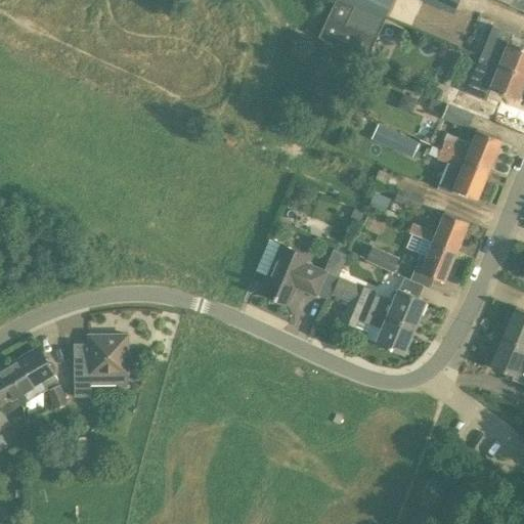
[(392,0),(336,0),(319,37),(365,58),(392,0)]
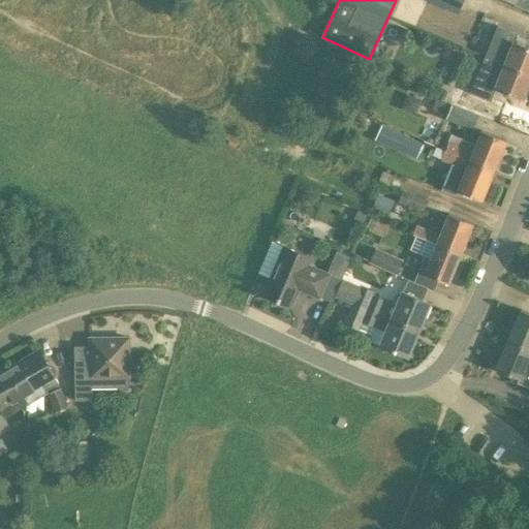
[(426,0),(457,14),(463,0),(426,0)]
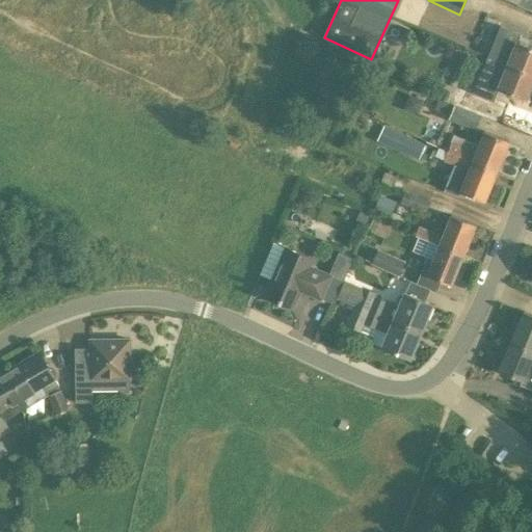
[(531,0),(508,0),(531,10),(531,0)]
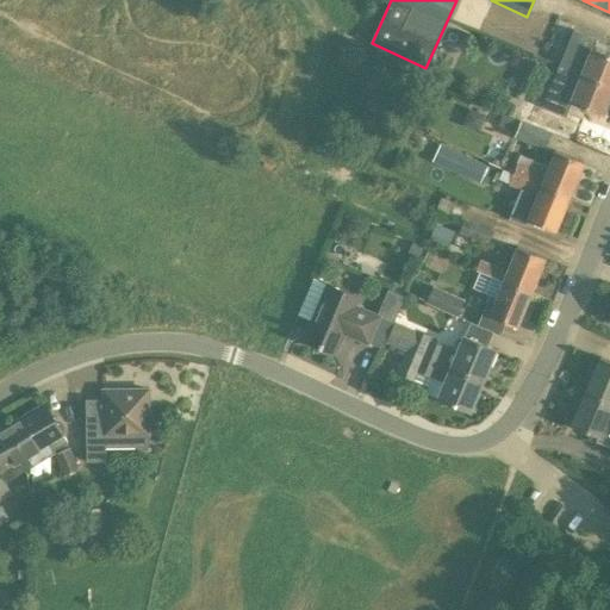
[(573,30),(559,66),(609,86),(609,55),(592,49),(597,39),(573,30)]
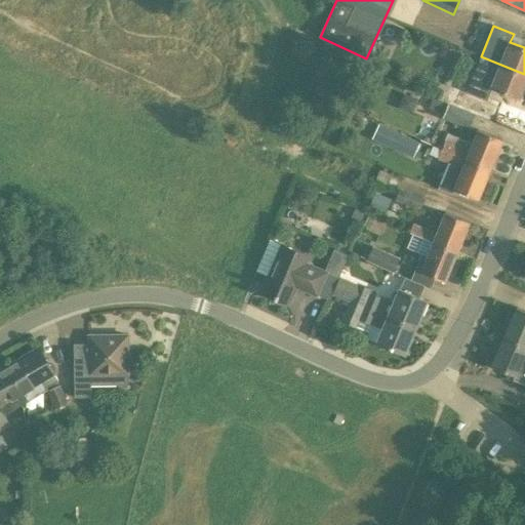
[(519,98),(524,82),(524,74),(481,56),(471,80),(467,90),(466,92),(485,99),(491,86),(519,98)]
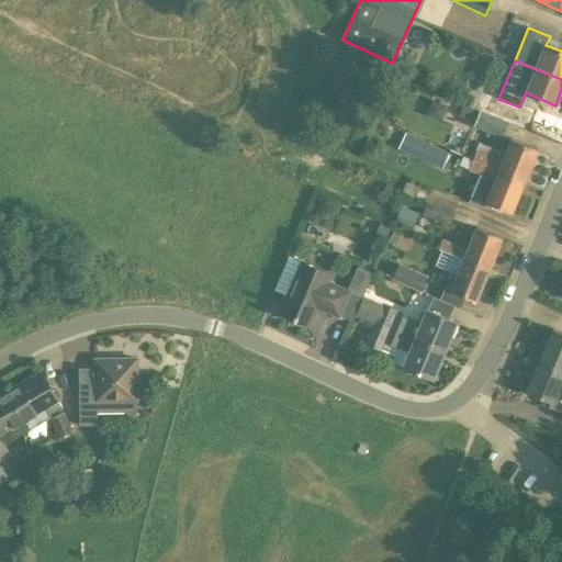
[(459,117),(473,122),(478,111),(463,105),(459,117)]
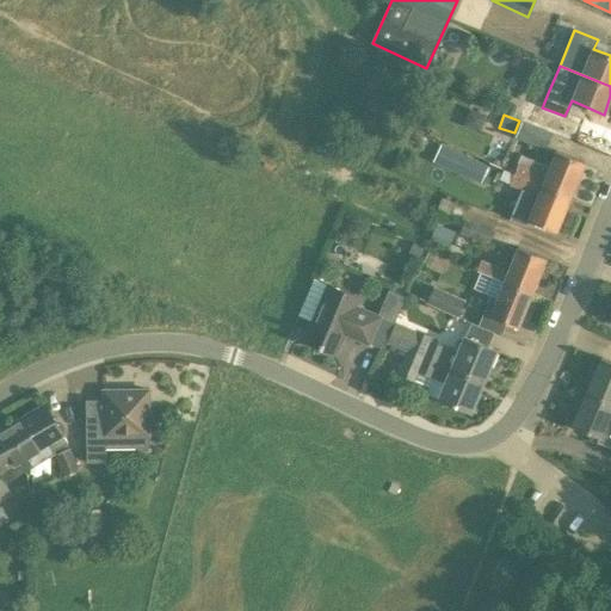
[(523,122),(516,140),(547,152),(554,134),(523,122)]
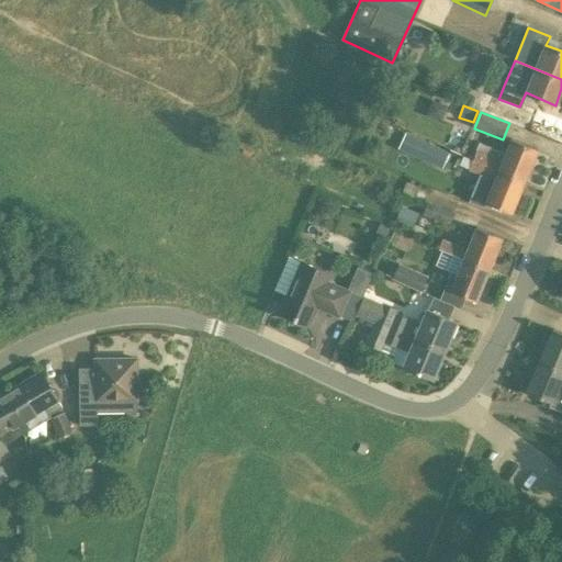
[(422,158),(429,143),(406,133),(400,148),(422,158)]
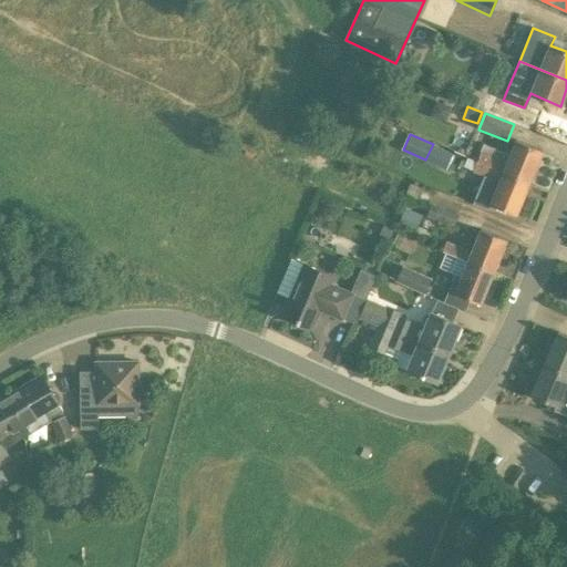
[(481,153),(477,162),(529,183),(543,151),(516,140),(507,163),(481,153)]
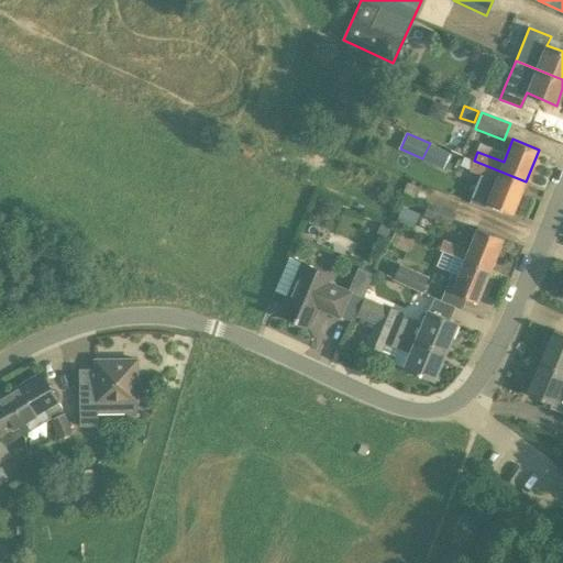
[(512,213),(526,181),(474,161),(463,157),(460,166),(471,170),(496,180),(487,203),(512,213)]
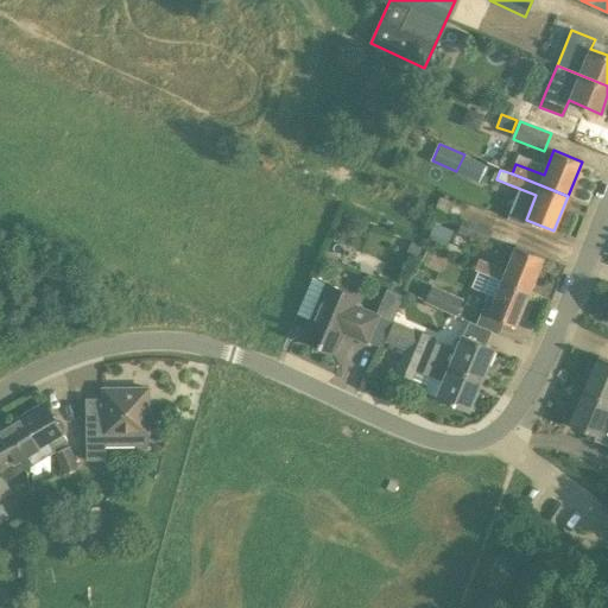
[(441,198),(436,210),(457,219),(462,207),(441,198)]
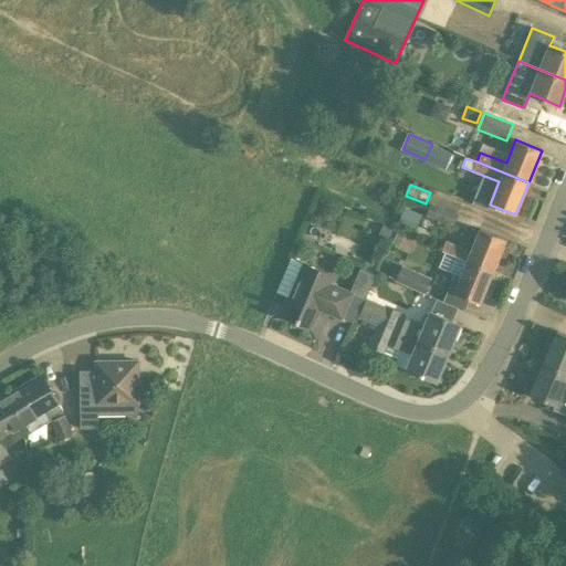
[(431,205),(426,217),(453,228),(459,216),(431,205)]
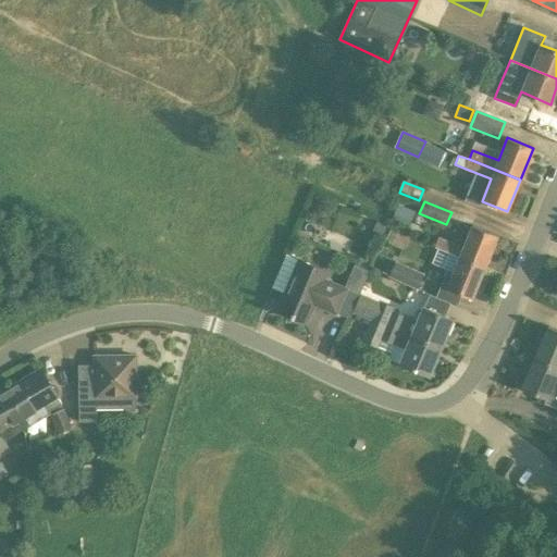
[(410,227),(416,212),(398,205),(392,220),(410,227)]
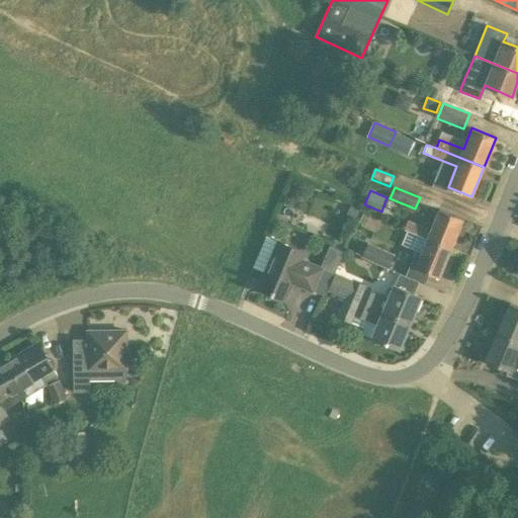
[(358,210),(351,207),(347,216),(354,219),(358,210)]
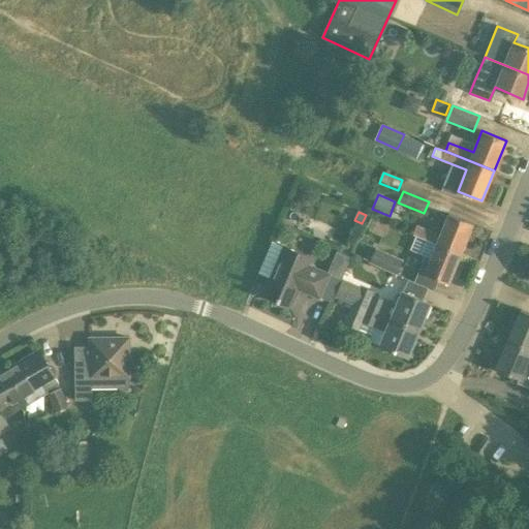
[(416,226),(412,236),(416,237),(436,244),(461,254),(472,224),(448,214),(439,237),(416,226)]
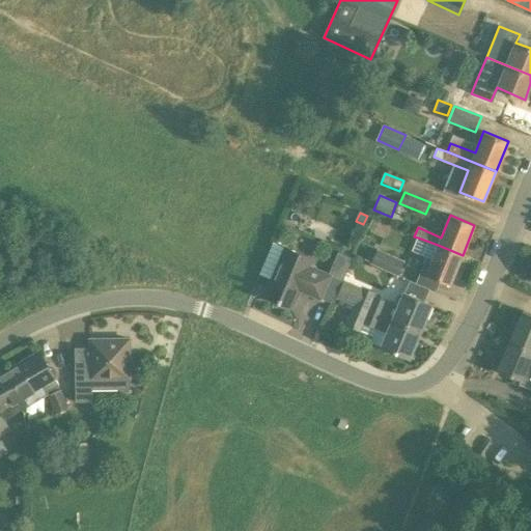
[(463,255),(438,245),(418,238),(412,252),(426,257),(420,273),(450,285),(463,255)]
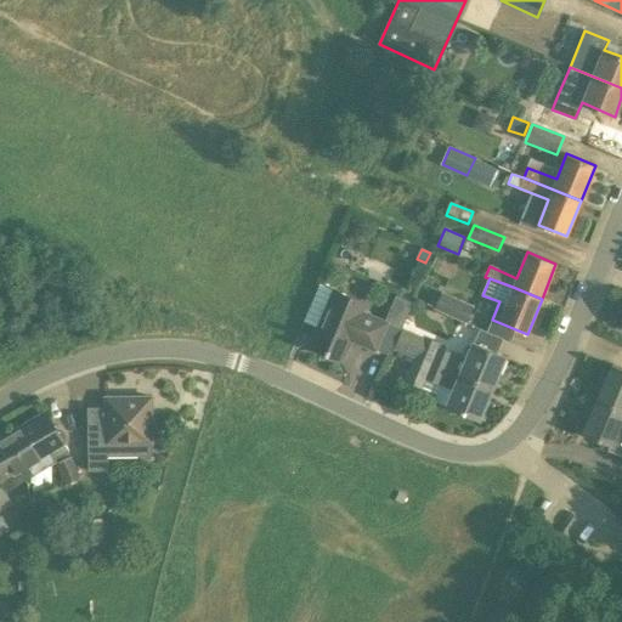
[(314,301),(305,322),(320,328),(311,348),(343,361),(351,339),(377,350),(388,355),(390,346),(394,348),(413,303),(395,295),(384,322),(363,312),(367,303),(335,289),(321,283),(314,301)]
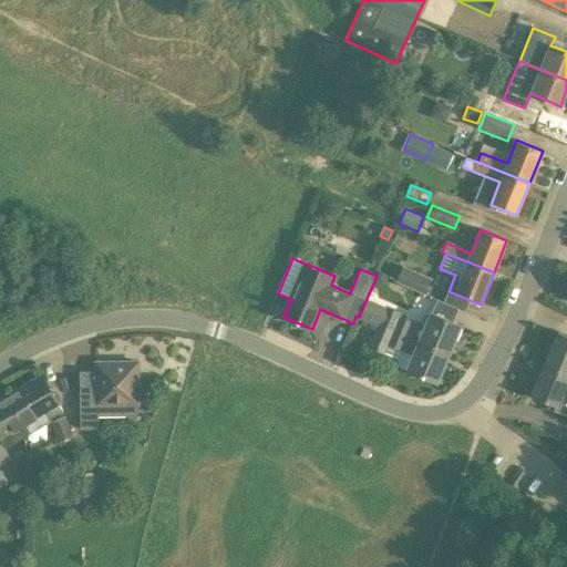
[(424,296),(432,280),(403,266),(395,281),(424,296)]
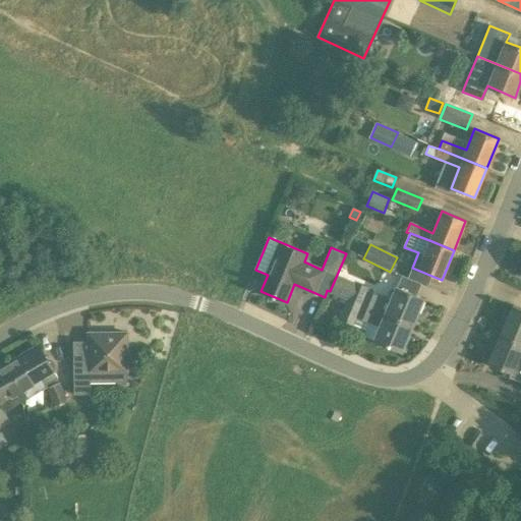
[(338,275),(332,291),(341,295),(411,325),(422,299),(396,288),(390,302),(367,293),(369,288),(338,275)]
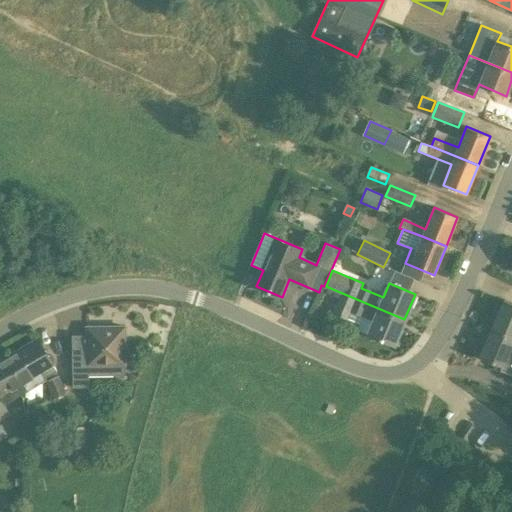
[(394,345),(404,319),(335,290),(333,296),(339,299),(332,313),(360,324),(357,330),(368,334),(394,345)]
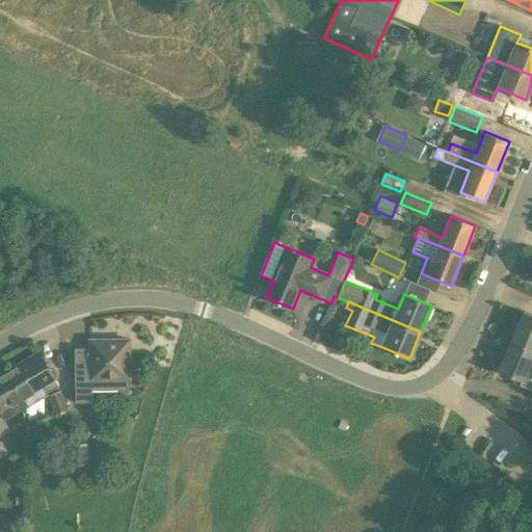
[(531,316),(522,313),(510,343),(531,351),(531,316)]
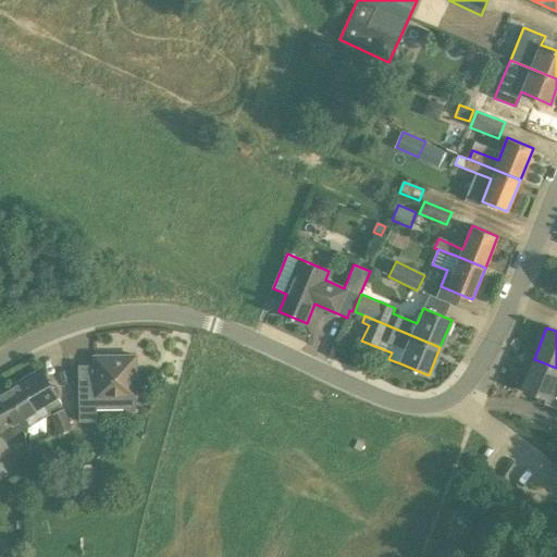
[(136,356),(96,357),(96,364),(79,364),(81,422),(98,422),(98,409),(137,409),(136,356)]
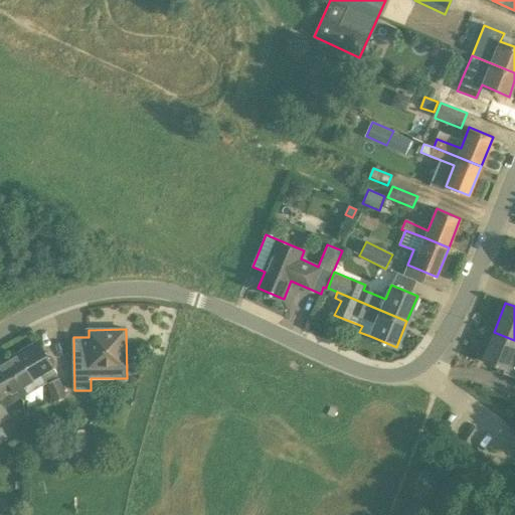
[(514,340),(494,332),(482,361),(505,370),(503,373),(514,378),(514,340)]
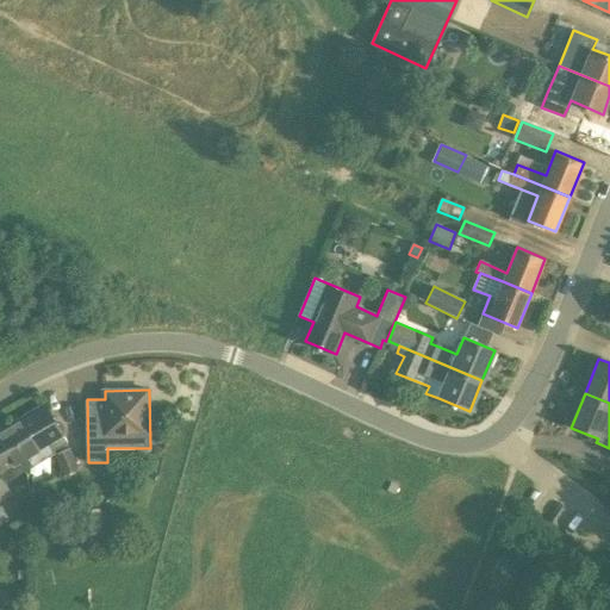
[(44,405),(7,427),(25,458),(48,444),(53,452),(66,444),(44,405)]
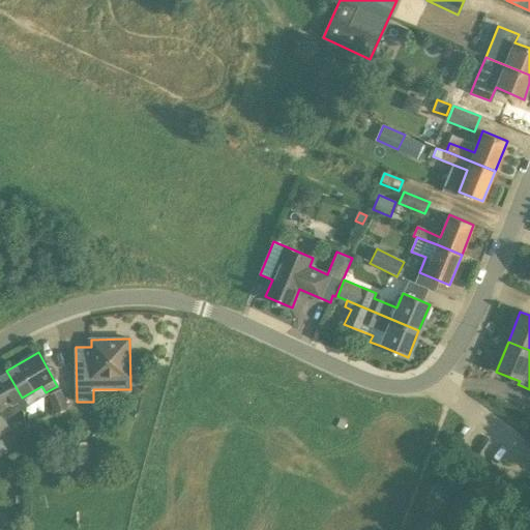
[(0,374),(0,435),(12,429),(1,410),(22,398),(6,371),(0,374)]
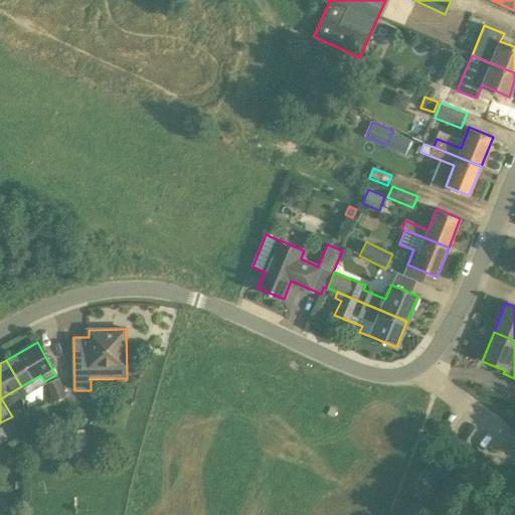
[(54,401),(67,396),(59,379),(46,385),(54,401)]
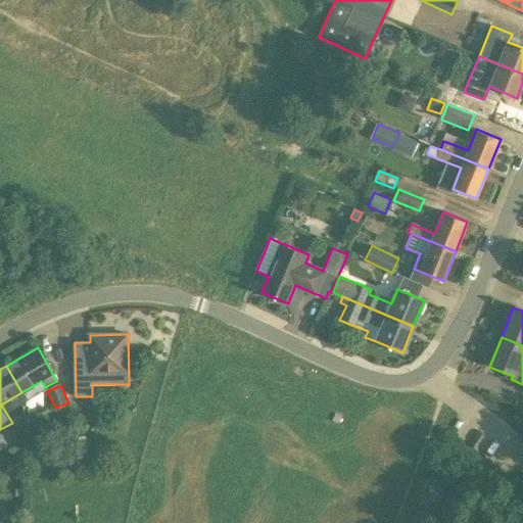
[(70,460),(87,459),(87,437),(69,437),(70,460)]
